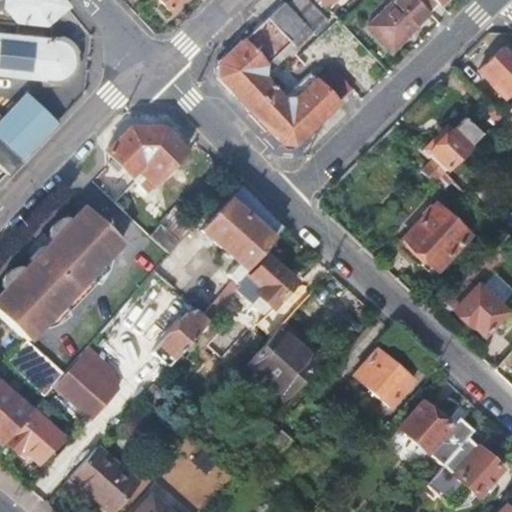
[(9,0),(9,8),(18,20),(45,24),(67,5),(63,0),(9,0)]
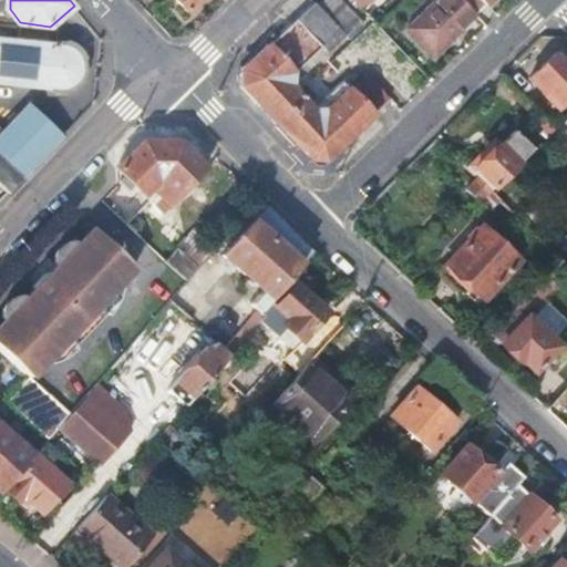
[(217,0),(223,6),(227,0),(168,0),(183,14),(197,0),(217,0)]
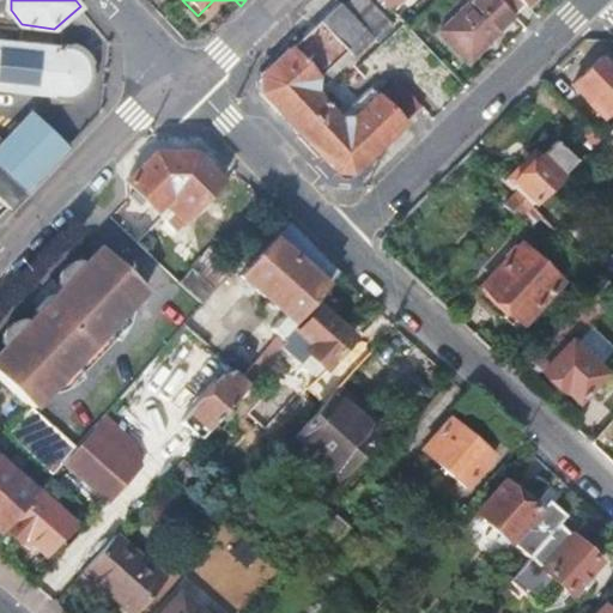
[(335,10),(263,79),(263,97),(335,174),(354,171),(417,108),(398,90),(383,104),(375,95),(354,116),(359,125),(357,128),(346,127),(320,99),(323,92),(328,97),(340,84),(344,89),(360,71),(354,64),(370,47),(375,50),(389,36),(356,0),(341,14),(335,10)]
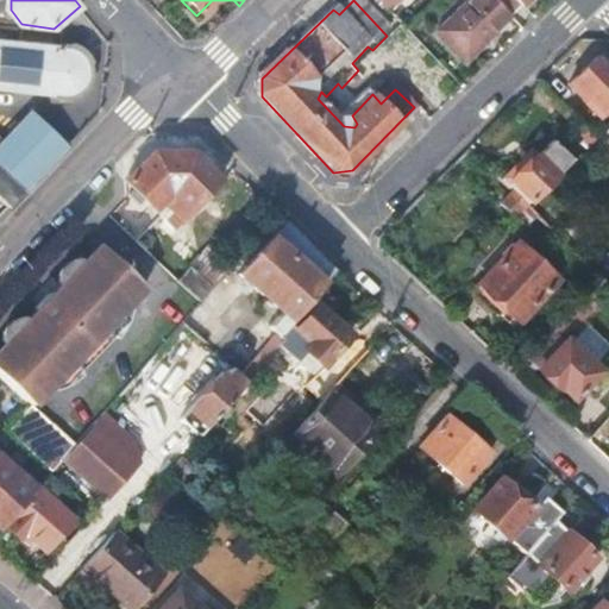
[(372,0),(388,16),(403,0),(372,0)]
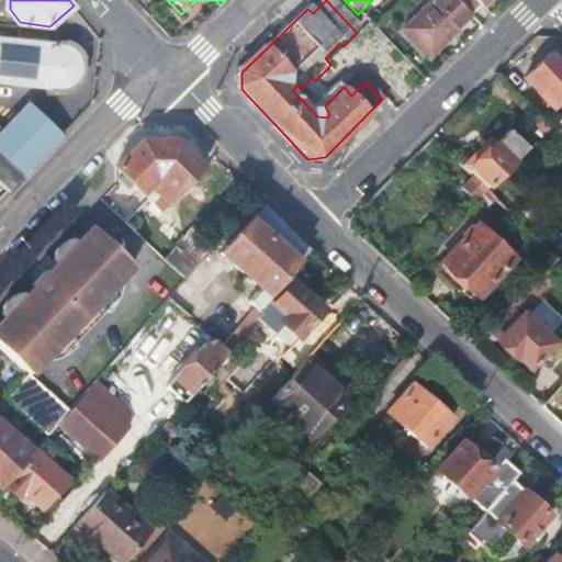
[(413,17),(404,24),(406,26),(404,30),(429,55),(453,31),(453,32),(469,15),(453,0),(430,0),(429,2),(431,3),(417,17),(413,17)]
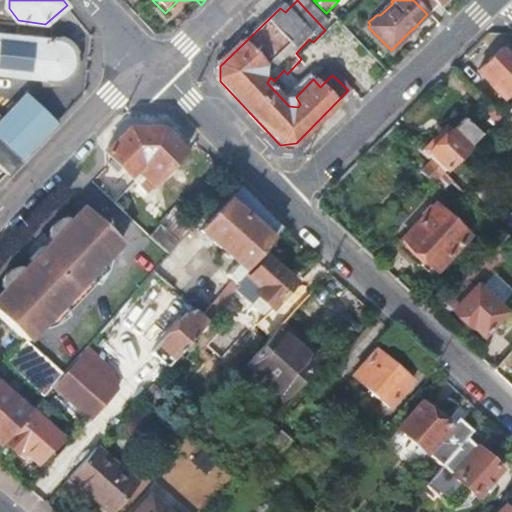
[(413,0),(427,14),(441,0),(413,0)]
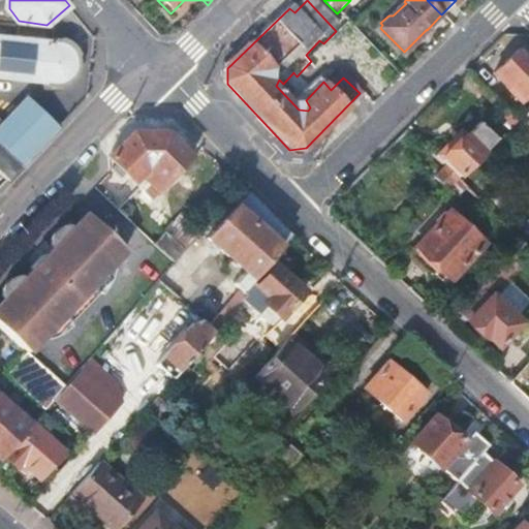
[(59,41),(0,34),(0,78),(56,83),(61,83),(64,81),(68,79),(71,75),(74,71),(76,67),(76,62),(76,58),(74,53),(71,49),(67,44),(64,42),(59,41)]
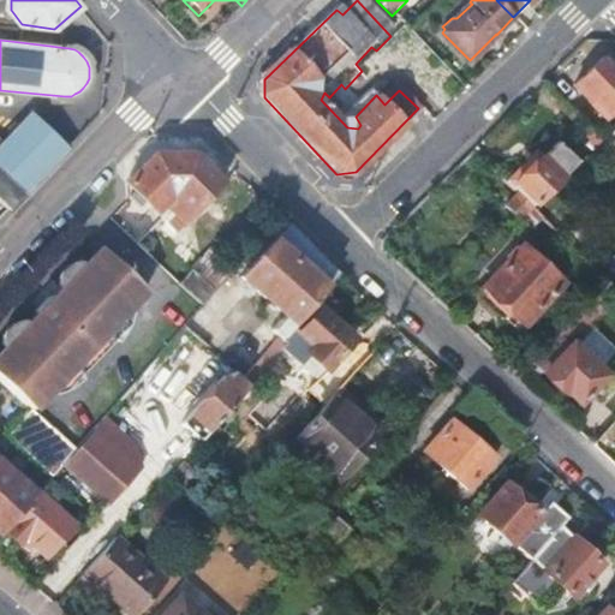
[(614,66),(605,57),(575,87),(609,119),(614,112),(614,66)]
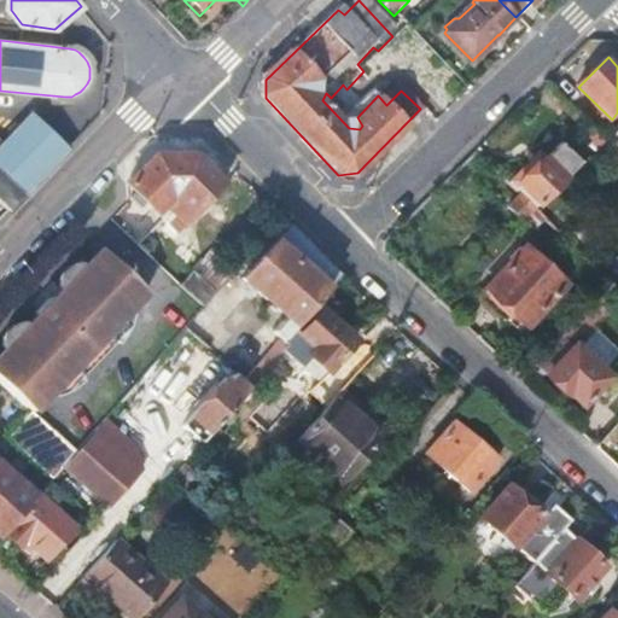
[(31,115),(0,146),(0,168),(28,193),(69,150),(31,115)]
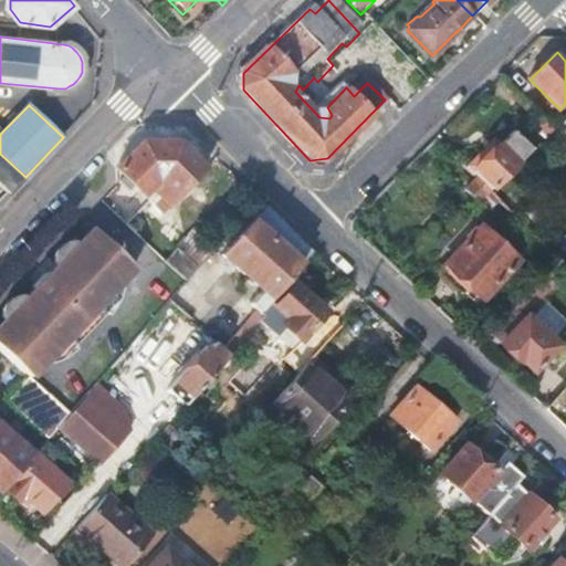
[(538,128),(548,139),(555,132),(545,122),(538,128)]
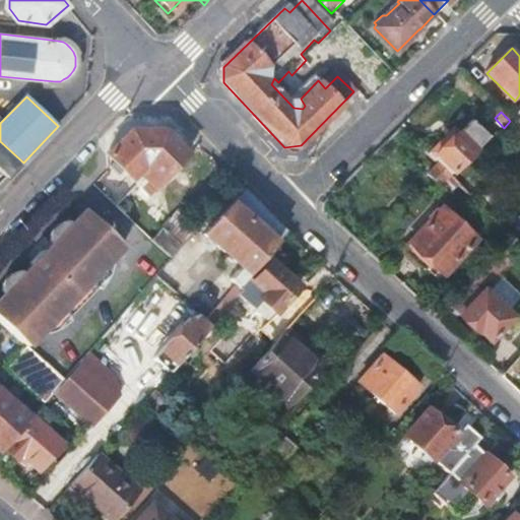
[(459,133),(434,157),(441,165),(451,175),(488,138),(472,122),(461,135),(459,133)]
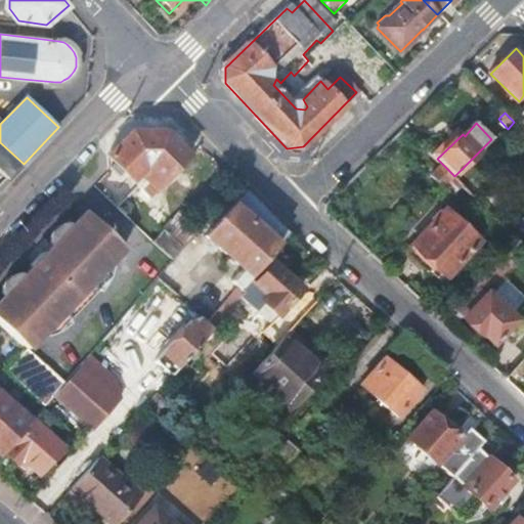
[(190,155),(165,130),(148,131),(132,131),(110,157),(144,189),(151,181),(159,188),(190,155)]
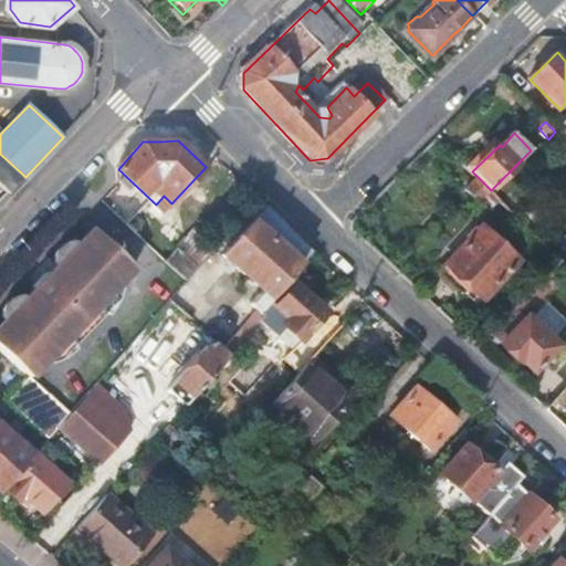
[(0,185),(9,194),(16,187),(25,177),(0,154),(0,185)]
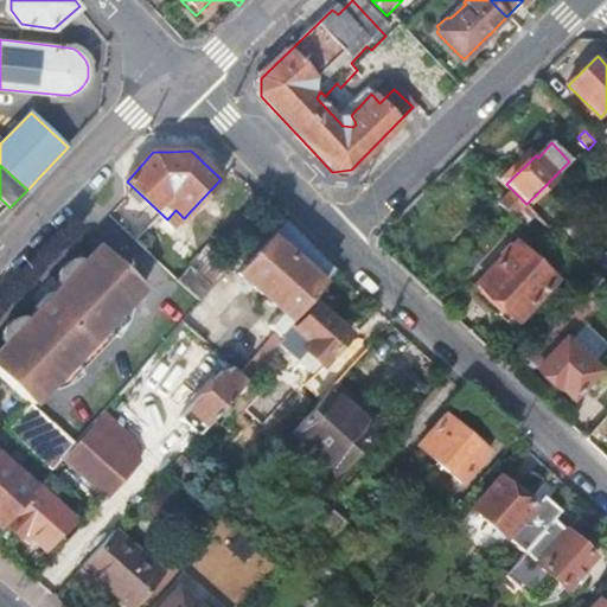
[(515,192),(502,204),(515,217),(526,204),(515,192)]
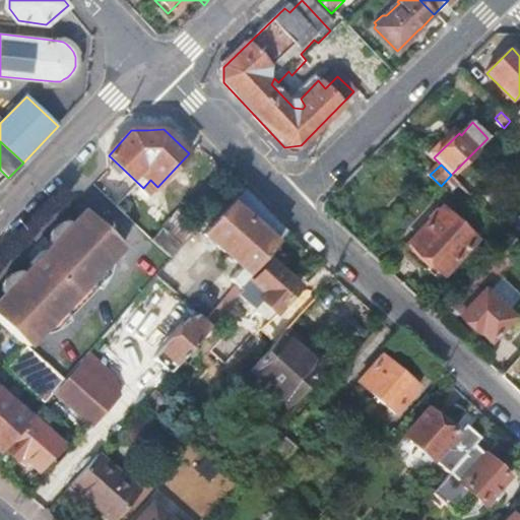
[(206,233),(243,265),(232,277),(240,283),(264,255),(285,231),(260,203),(245,188),(206,233)]
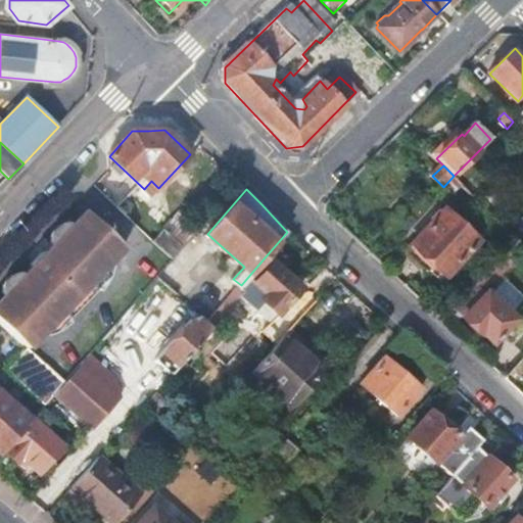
[(34,266),(0,301),(0,321),(27,345),(28,346),(58,314),(93,277),(125,243),(87,208),(53,245),(60,251),(53,258),(46,252),(43,250),(31,264),(34,266)]
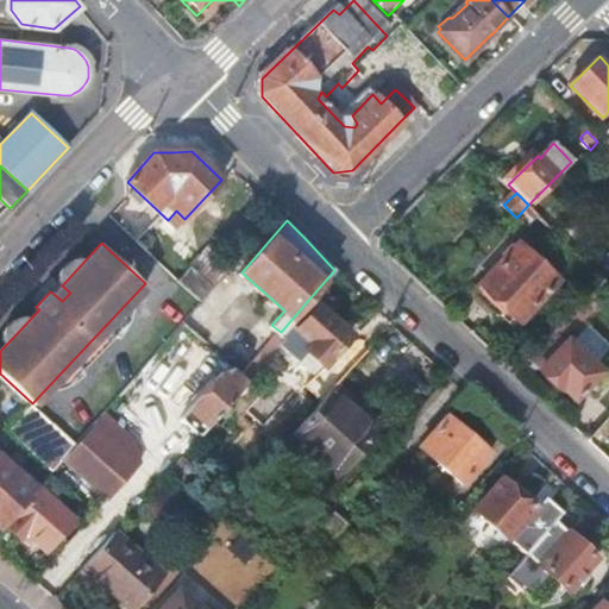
[(520,245),(481,287),(521,324),(559,283),(520,245)]
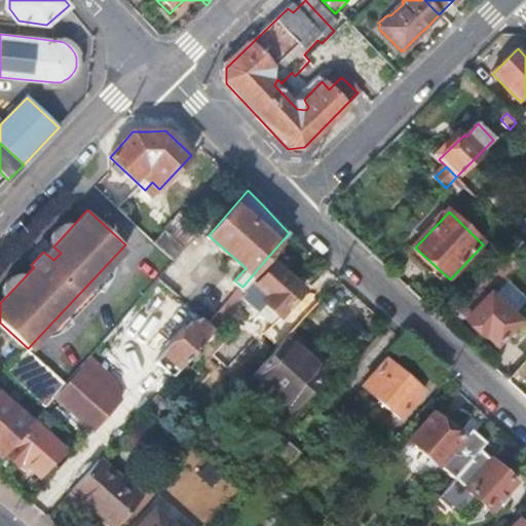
[(174,219),(166,227),(188,246),(195,237),(174,219)]
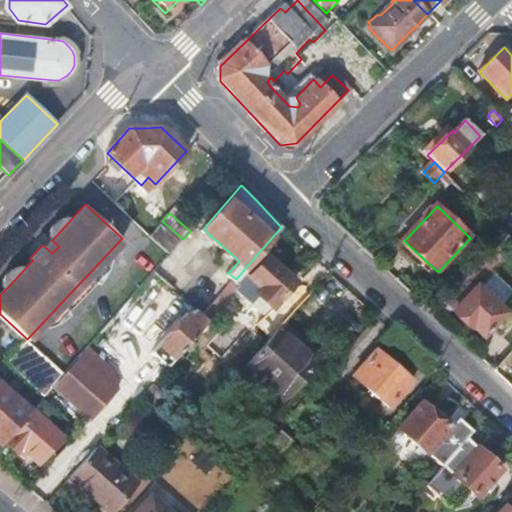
[(162,221),(153,232),(173,250),(183,239),(162,221)]
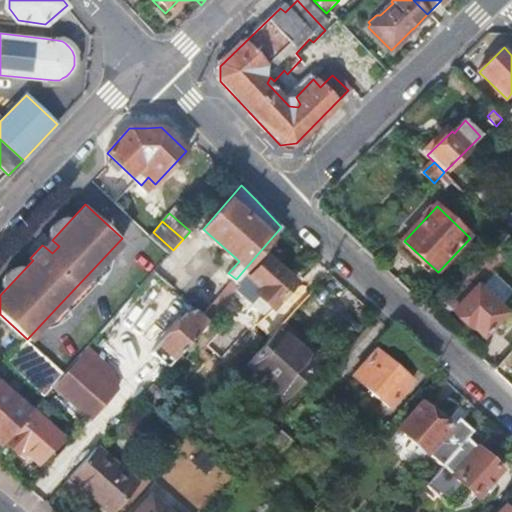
[(447,302),(456,311),(454,313),(472,331),(475,328),(484,338),(505,314),(478,288),(475,289),(472,286),(483,275),(485,276),(507,253),(508,254),(511,250),(511,238),(507,234),(465,279),(467,281),(447,302)]
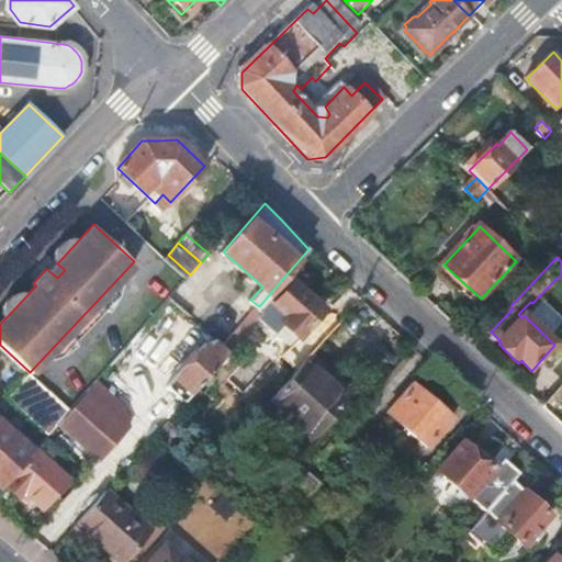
[(57,263),(49,271),(57,278),(65,270),(57,263)]
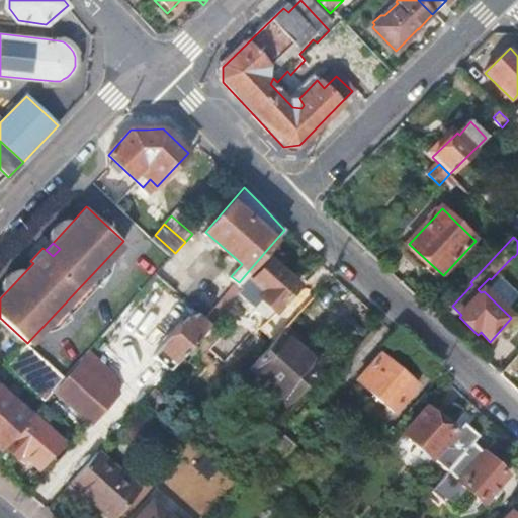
[(283,327),(310,296),(295,284),(297,282),(276,263),(274,264),(263,254),(239,282),(206,319),(212,324),(239,293),(266,318),(268,315),(271,318),(268,322),(279,331),(283,327)]
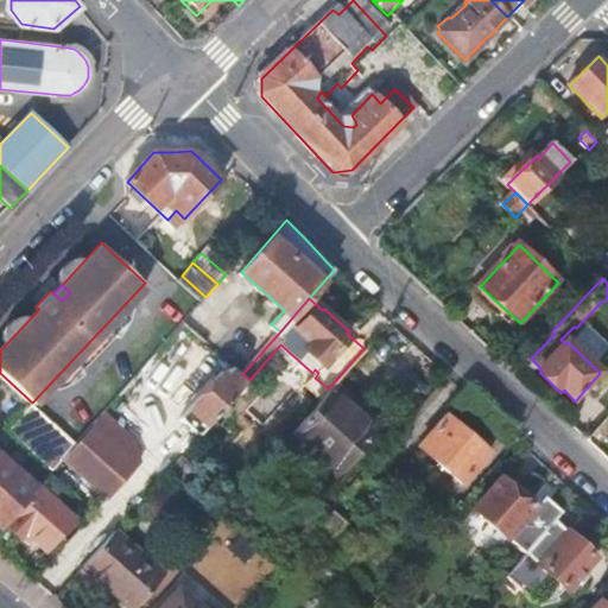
[(108,322),(68,365),(77,374),(118,331),(108,322)]
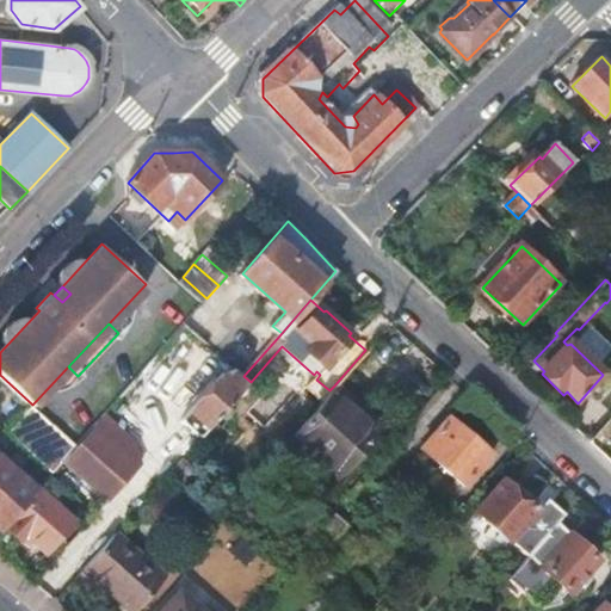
[(226,371),(185,418),(204,434),(251,382),(244,376),(235,369),(232,372),(229,376),(226,371)]
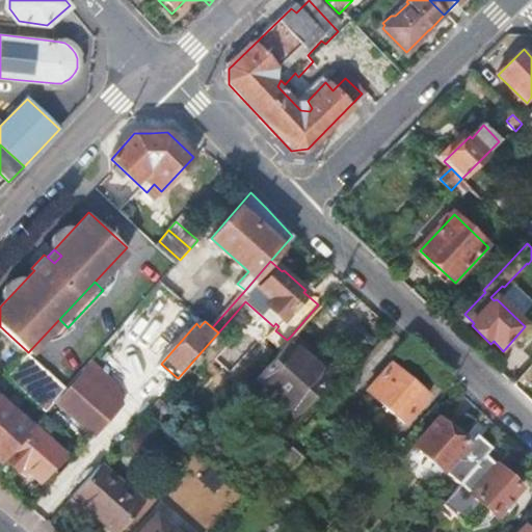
[(253,378),(291,416),(329,371),(291,336),(287,340),(253,378)]
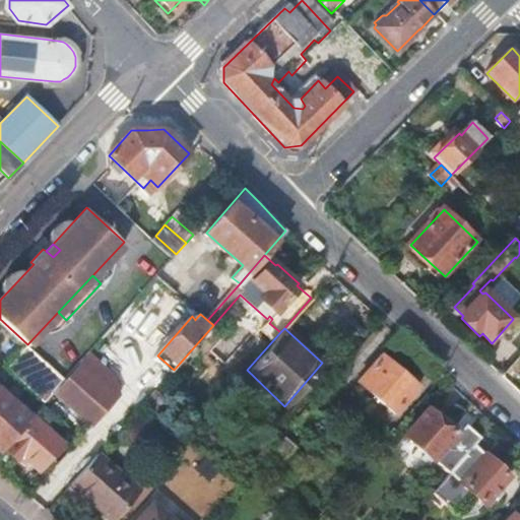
[(6,366),(36,392),(46,400),(66,378),(27,344),(26,343),(6,366)]
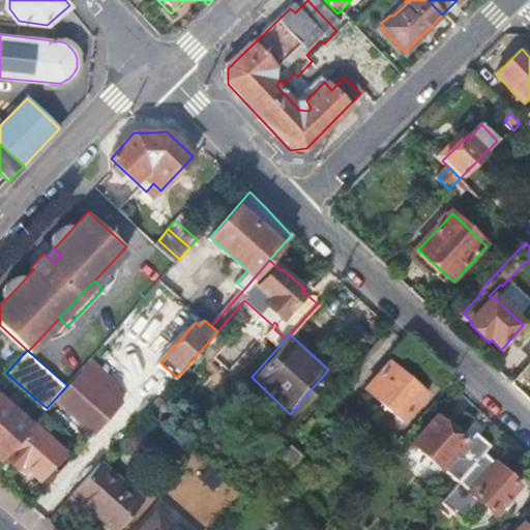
[(47,408),(46,409),(61,423),(72,411),(96,433),(133,392),(92,356),(67,385),(47,408)]
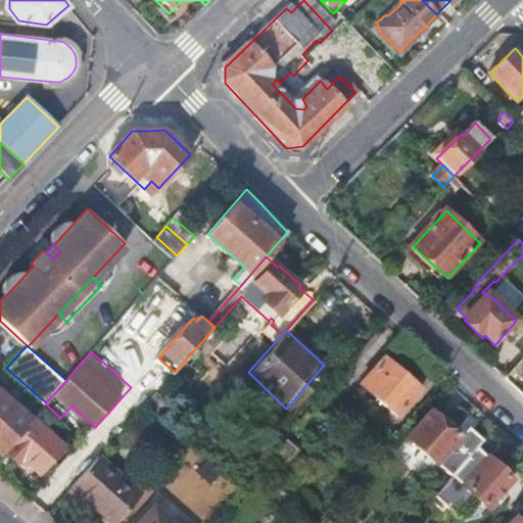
[(419,390),(382,358),(359,384),(395,417),(419,390)]
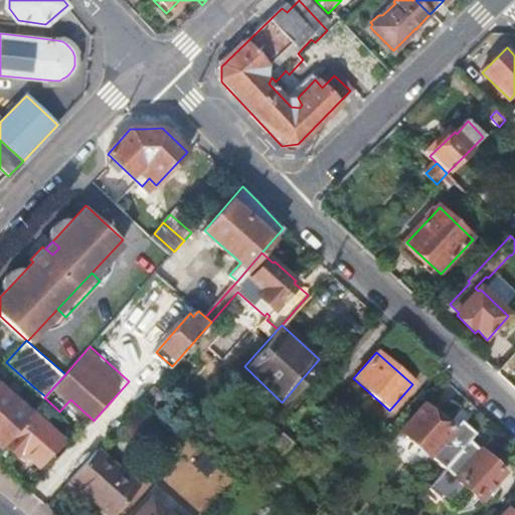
[(0,446),(1,446),(5,441),(31,411),(0,383),(0,446)]
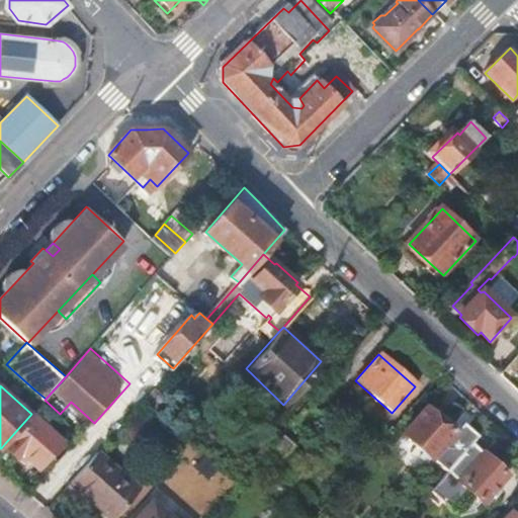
[(157,386),(143,403),(153,413),(167,396),(157,386)]
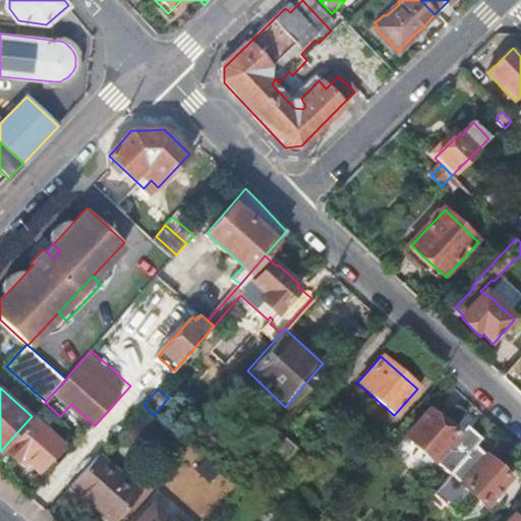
[(427,411),(404,438),(448,476),(449,475),(473,448),(479,442),(464,427),(456,437),(427,411)]
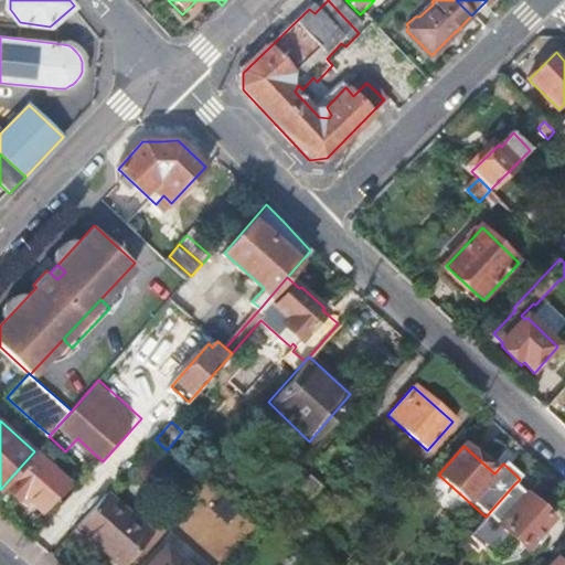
[(34,451),(6,483),(22,498),(27,493),(44,508),(68,480),(35,450),(34,451)]
